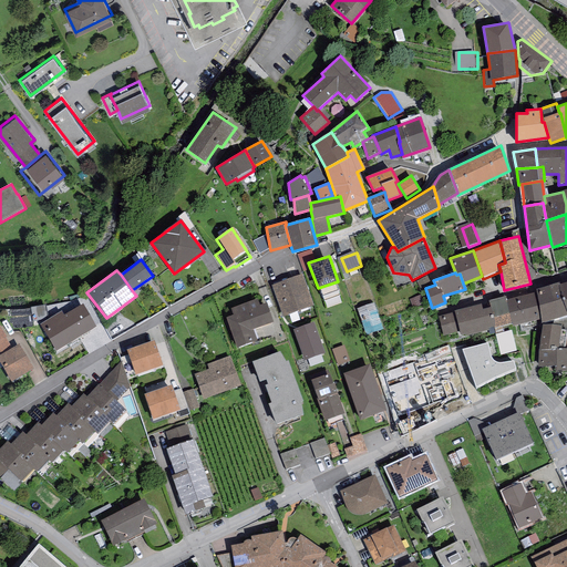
[(302,274),(271,285),(284,317),(313,306),(302,274)]
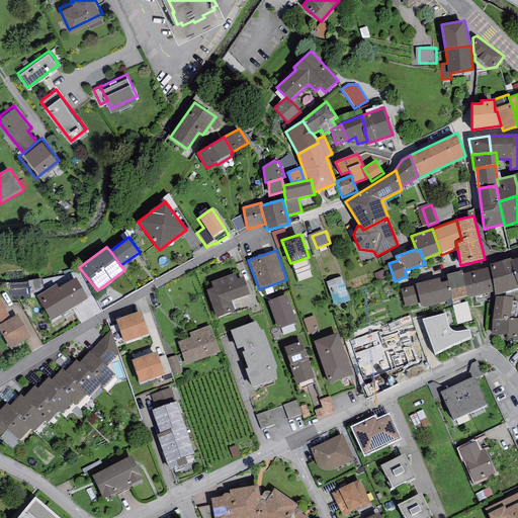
[(511,258),(490,264),(495,294),(517,287),(510,260),(511,260),(511,258)]
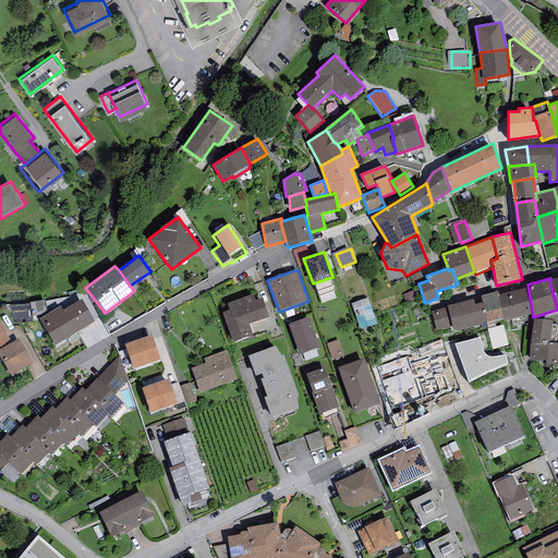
[(324,298),(337,293),(334,282),(320,286),(324,298)]
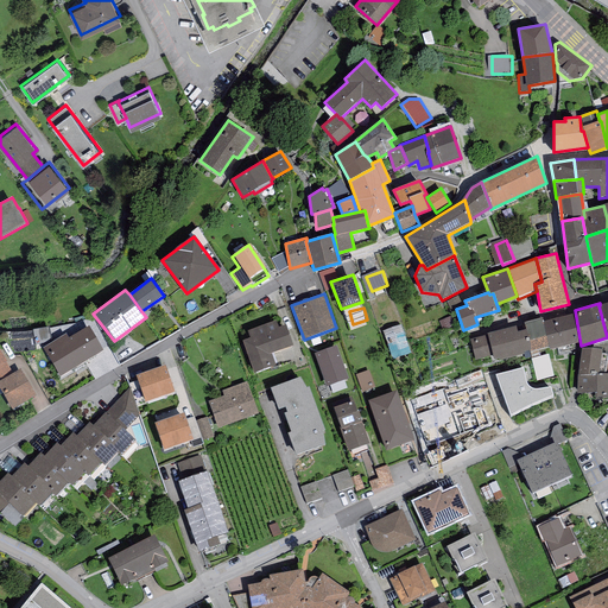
[(524,323),(532,350),(549,347),(549,349),(576,342),(570,315),(543,321),(542,318),(524,323)]
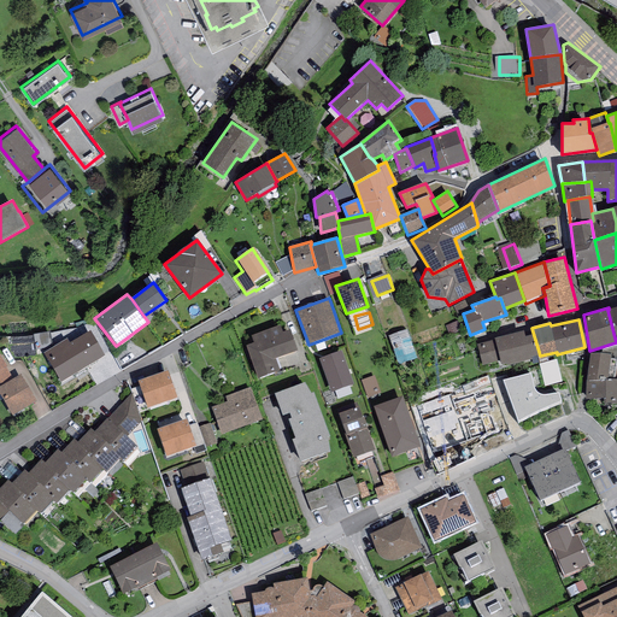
[(280,325),(251,336),(253,344),(246,346),(258,378),(280,370),(276,358),(298,351),(289,329),(282,331),(280,325)]
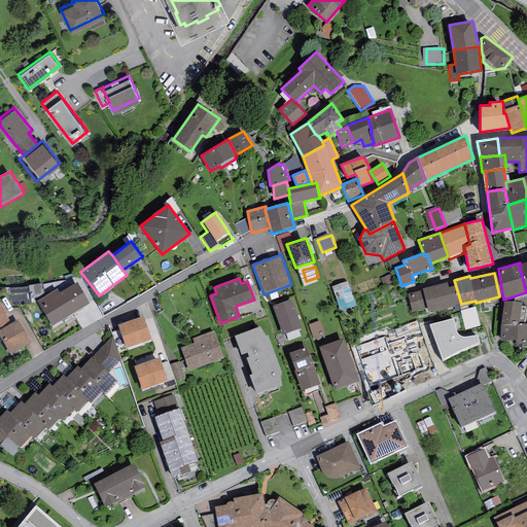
[(461,304),(454,280),(407,293),(412,312),(427,308),(428,312),(432,311),(433,313),(454,307),(454,306),(461,304)]
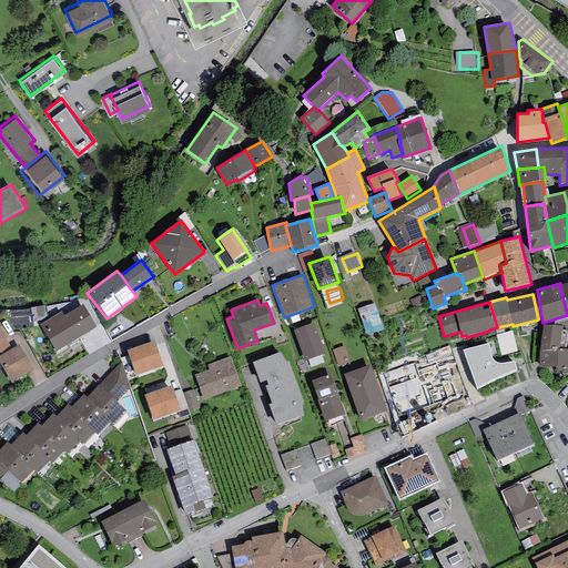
[(374,303),(357,308),(367,335),(383,328),(374,303)]
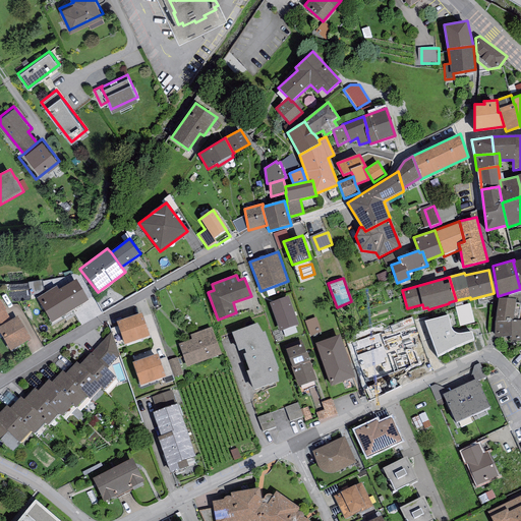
[(57,286),(37,298),(51,323),(89,300),(76,279),(59,289),(57,286)]
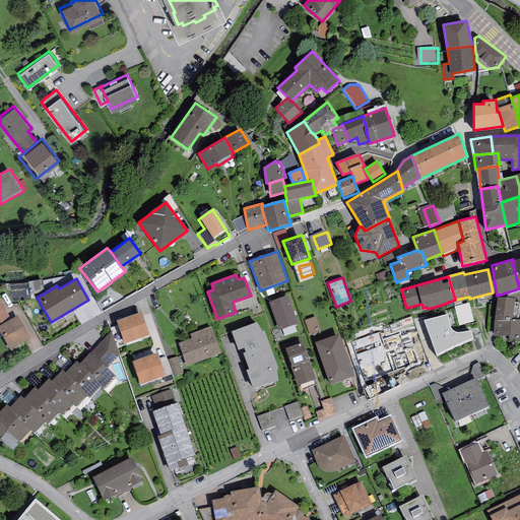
[(28,281),(30,295),(44,293),(42,279),(28,281)]
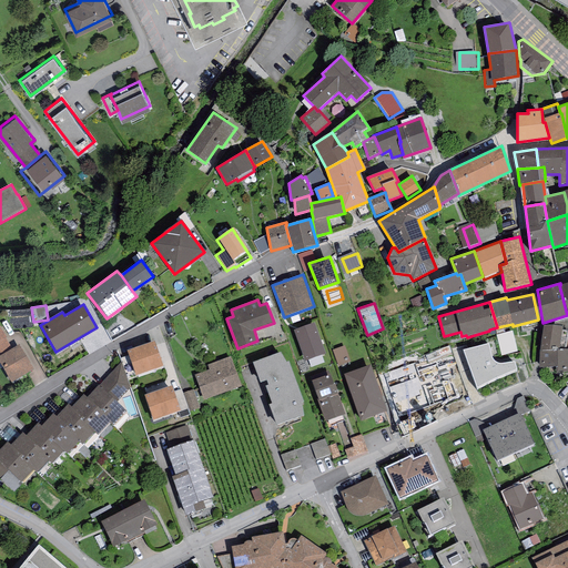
[(314,323),(293,331),(305,362),(325,354),(314,323)]
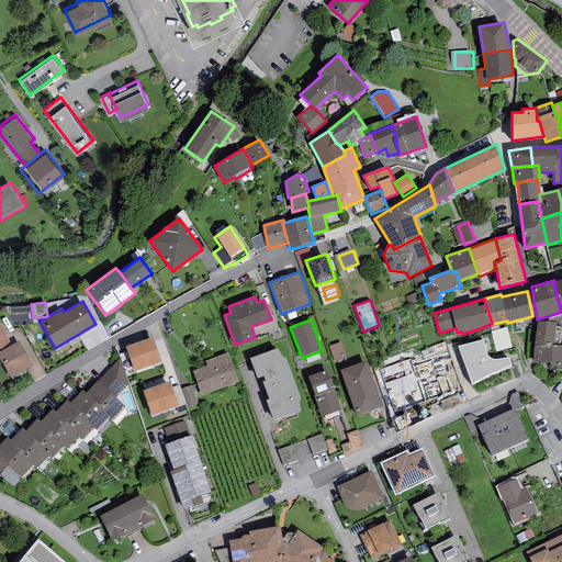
[(557,323),(538,322),(534,347),(551,347),(551,346),(553,346),(557,323)]
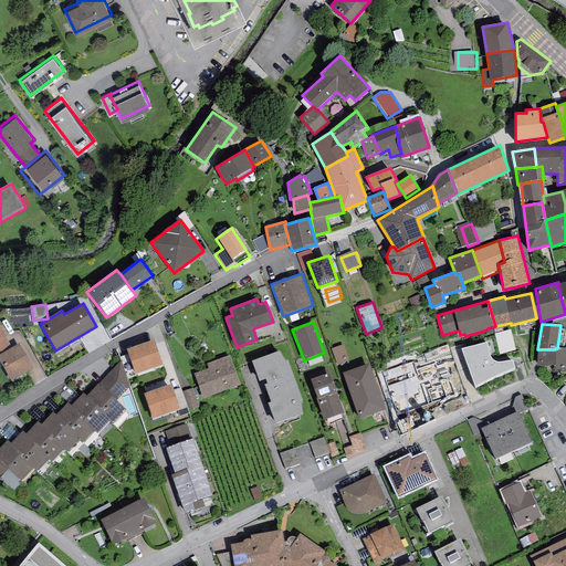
[(513,331),(498,335),(504,354),(519,349),(513,331)]
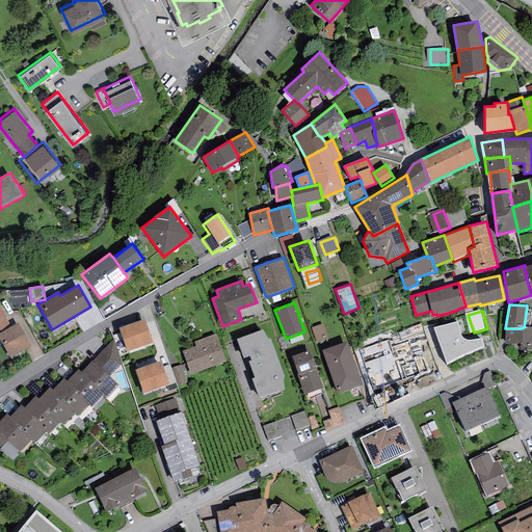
[(5,317),(0,319),(0,333),(11,326),(5,317)]
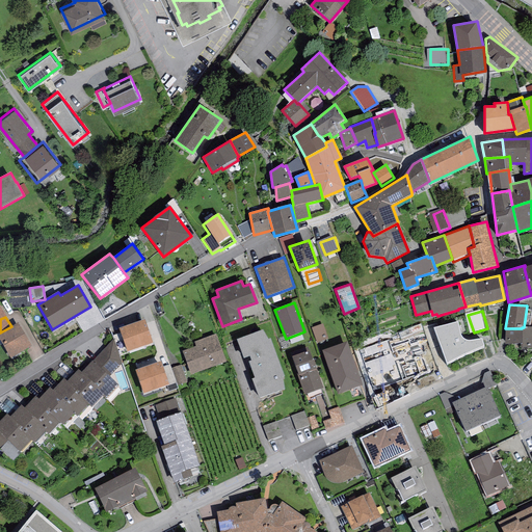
[(460,317),(431,325),(432,343),(444,368),(487,347),(484,334),(480,335),(476,336),(471,336),(468,336),(466,335),(463,334),(460,317)]
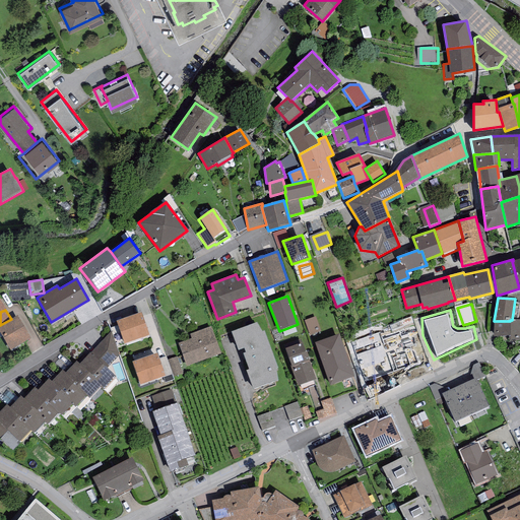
[(116,321),(124,344),(149,335),(141,313),(116,321)]
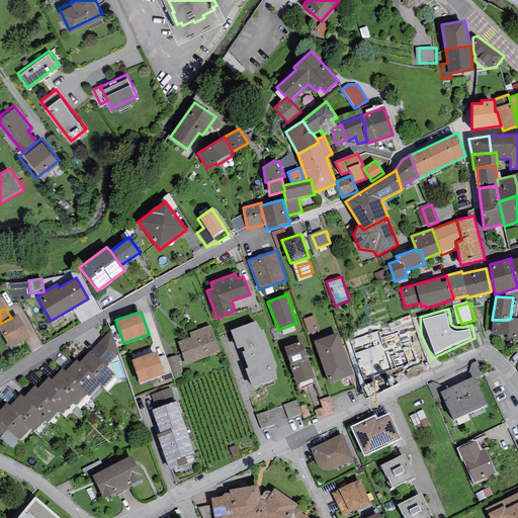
[(0,324),(0,332),(10,349),(31,336),(17,314),(11,318),(0,324)]
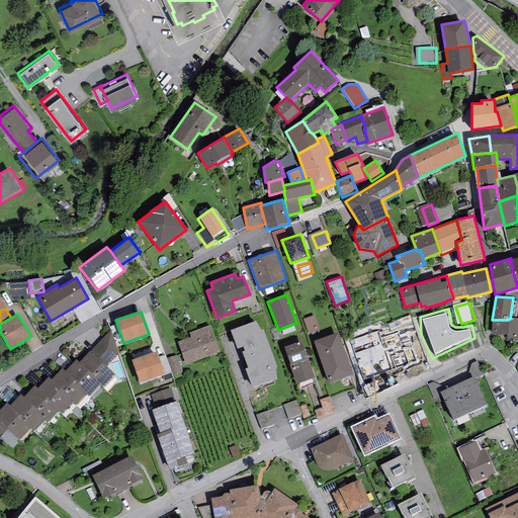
[(315,315),(304,319),(308,333),(320,330),(315,315)]
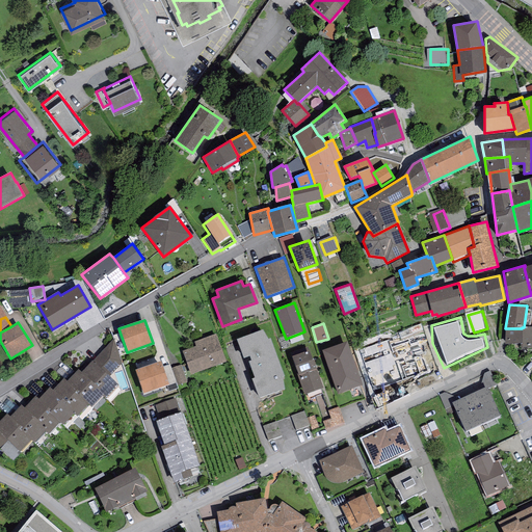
[(531,326),(524,327),(522,327),(522,328),(522,347),(531,346),(531,326)]
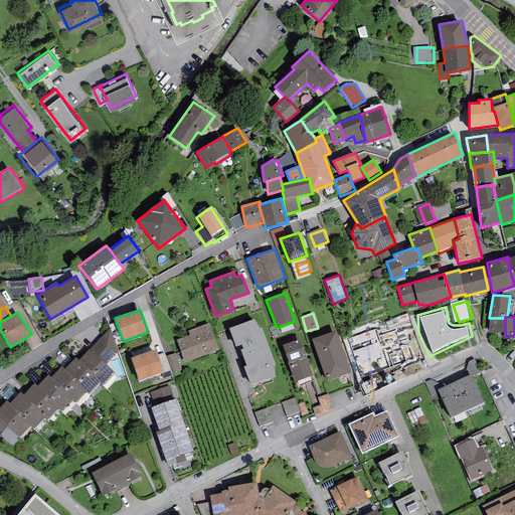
[(505,318),(489,318),(489,333),(491,333),(491,337),(505,336),(505,318)]
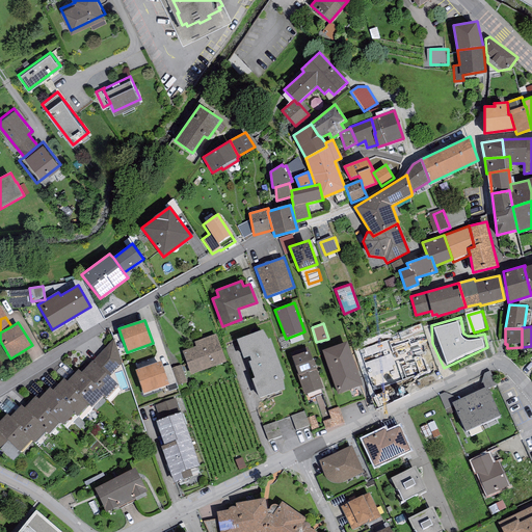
[(263,329),(236,339),(243,358),(247,357),(255,378),(251,379),(259,398),(285,389),(282,377),(284,376),(270,339),(268,340),(263,329)]
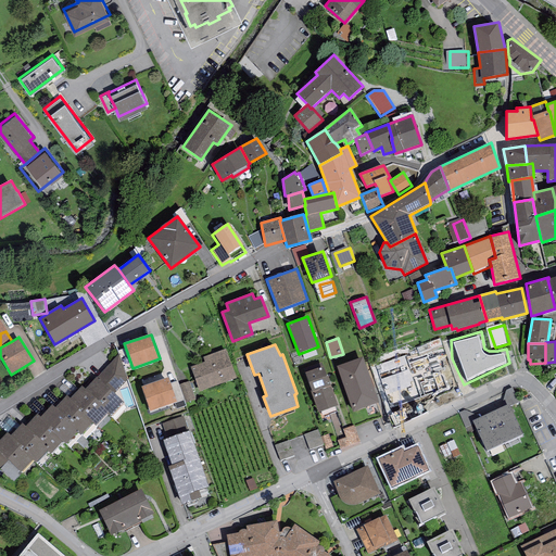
[(226,349),(203,357),(204,362),(190,367),(199,392),(237,378),(226,349)]
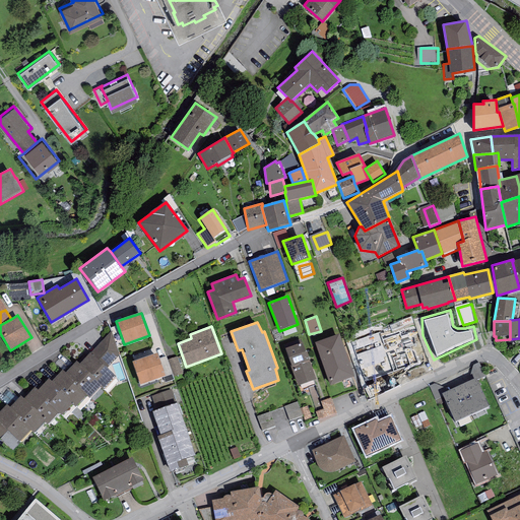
[(91,352),(106,368),(119,355),(111,332),(91,352)]
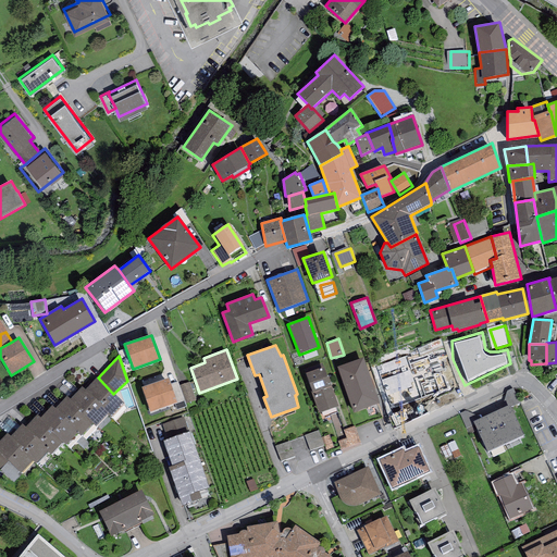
[(406,356),(373,368),(392,418),(407,412),(398,387),(416,382),(406,356)]
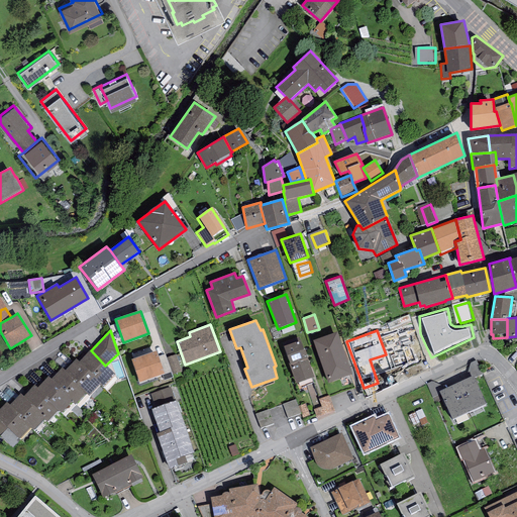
[(337,332),(313,340),(328,384),(352,375),(337,332)]
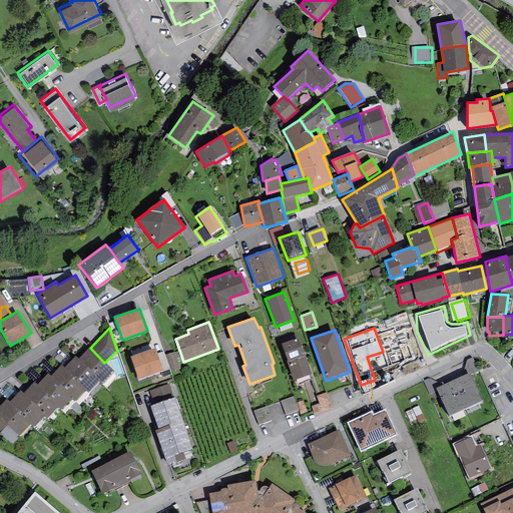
[(299,338),(281,345),(294,381),(312,374),(299,338)]
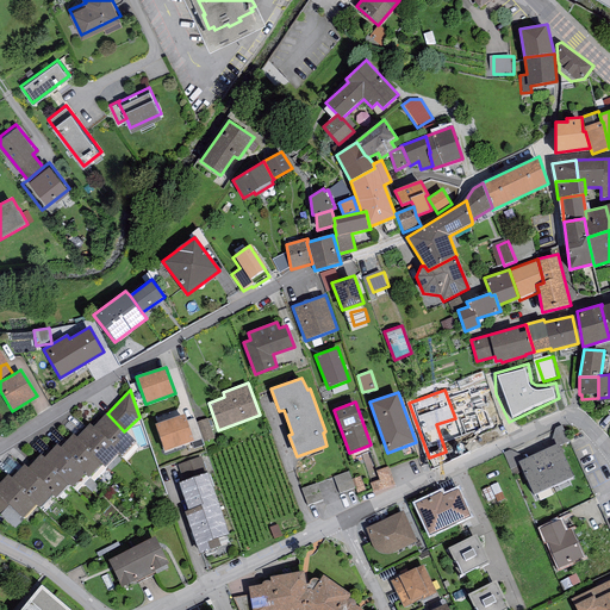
[(124,431),(107,414),(93,427),(119,453),(117,455),(120,458),(135,443),(124,431)]
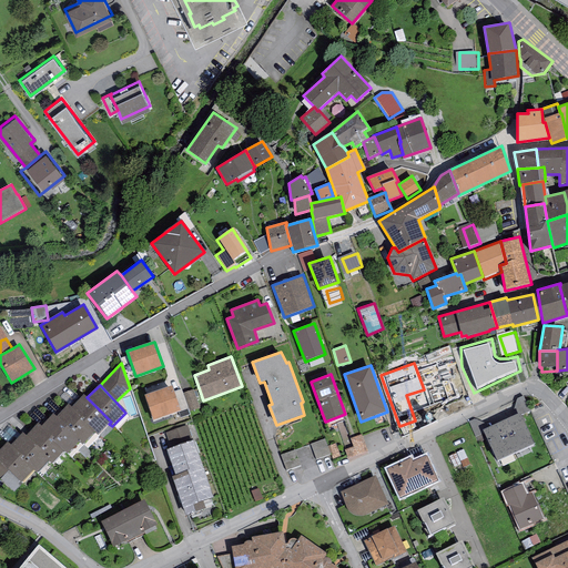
[(144,395),(153,421),(181,412),(172,386),(144,395)]
